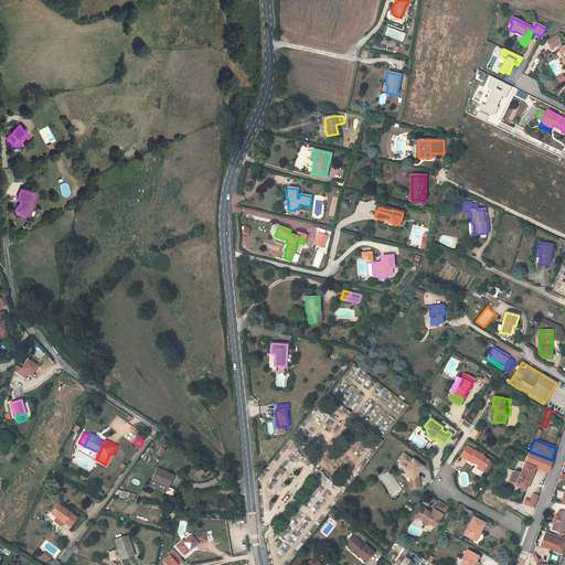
[(481,471),(489,461),(467,446),(460,456),(467,461),(468,459),(472,462),(473,461),(479,465),(477,468),(481,471)]
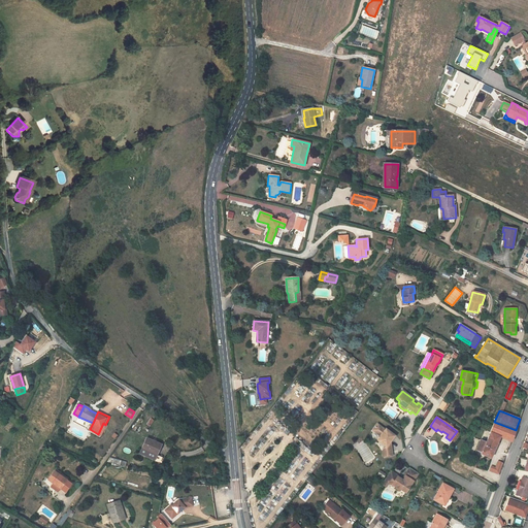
[(500,437),(510,441),(516,430),(494,422),(490,432),(486,442),(481,439),(476,451),(482,453),(481,454),(491,458),(500,437)]
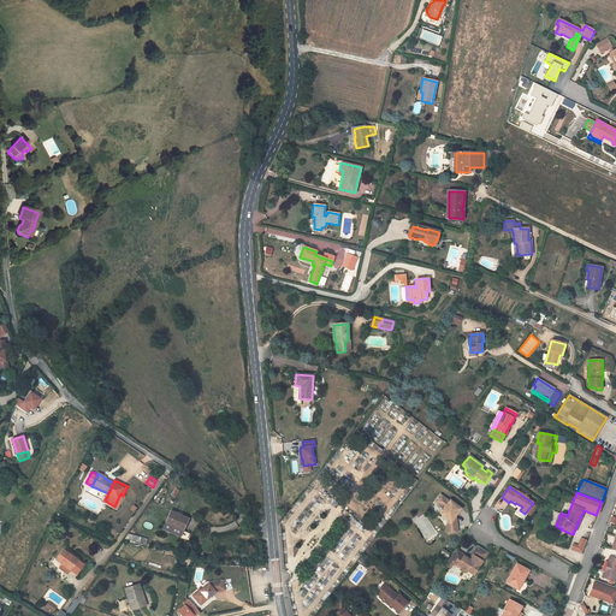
[(120,493),(114,507),(118,508),(125,496),(123,496),(120,493)]
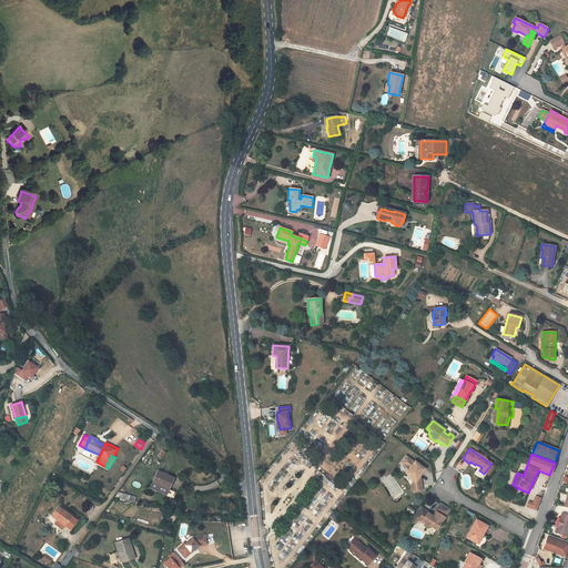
[(405,460),(404,459),(401,464),(408,469),(406,474),(409,477),(414,480),(413,483),(414,492),(422,490),(419,476),(423,472),(418,468),(418,466),(418,465),(415,462),(414,463),(408,458),(407,460),(405,460)]
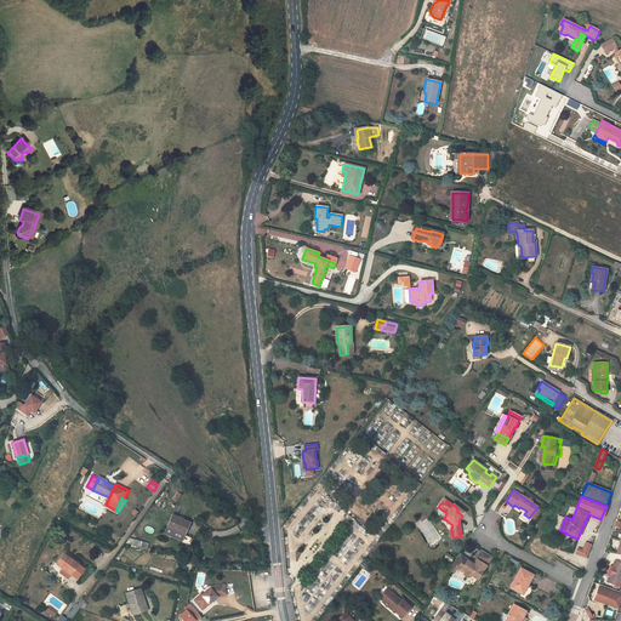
[(172,516),(166,528),(184,535),(189,523),(172,516)]
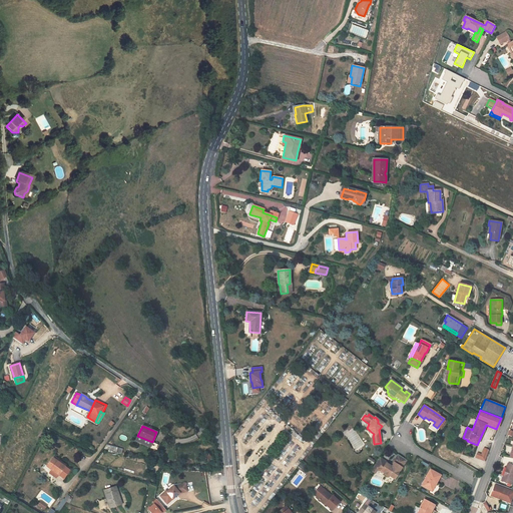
[(152,442),(137,436),(135,441),(150,448),(152,442)]
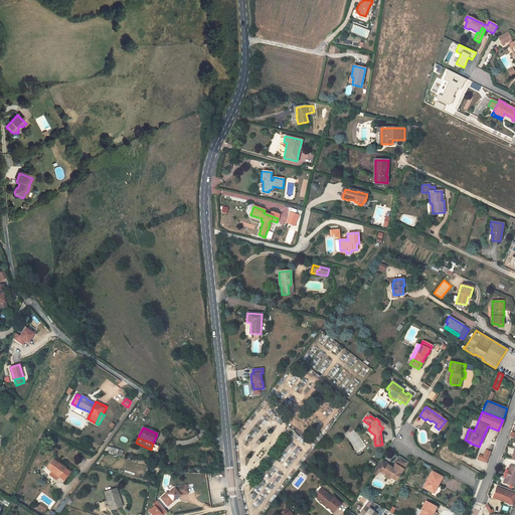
[(159,447),(153,444),(151,450),(157,452),(159,447)]
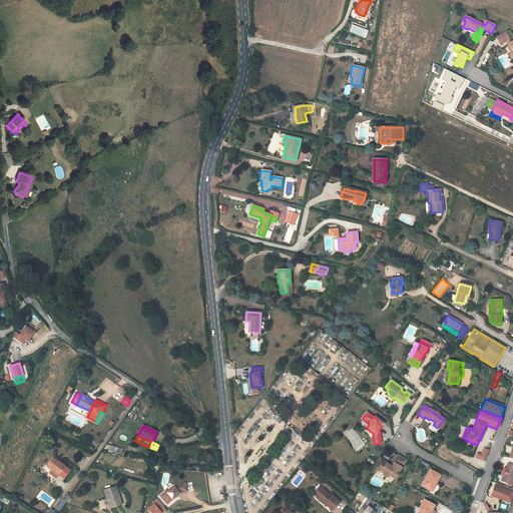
[(478,453),(476,458),(485,461),(488,450),(484,448),(482,454),(478,453)]
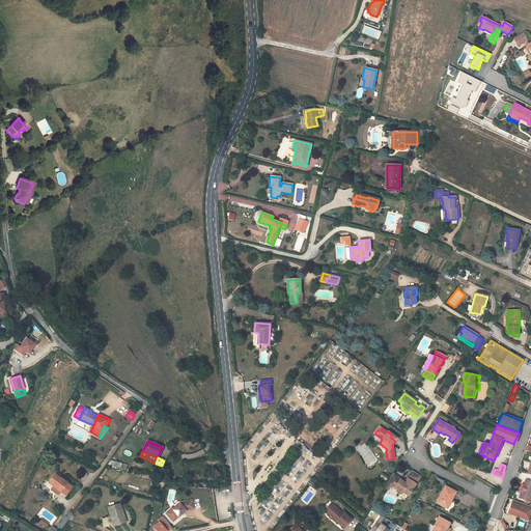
[(415,481),(419,475),(412,471),(407,478),(408,479),(404,483),(403,482),(398,479),(395,485),(390,482),(389,485),(390,486),(401,494),(402,493),(408,496),(409,495),(410,495),(412,492),(412,490),(417,482),(415,481)]
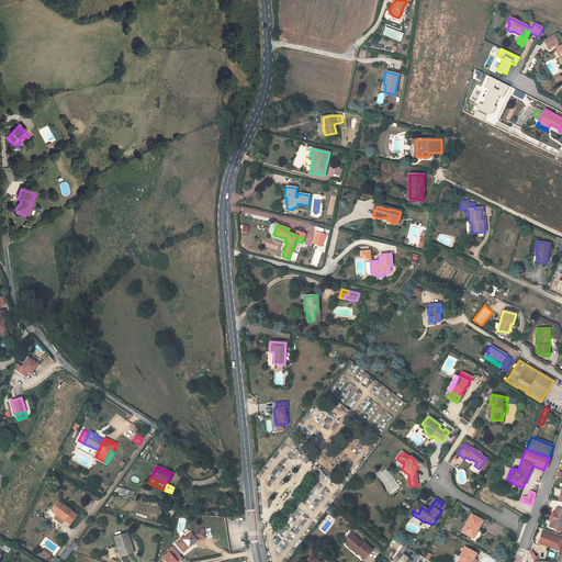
[(59,499),(58,501),(70,510),(72,508),(59,499)]
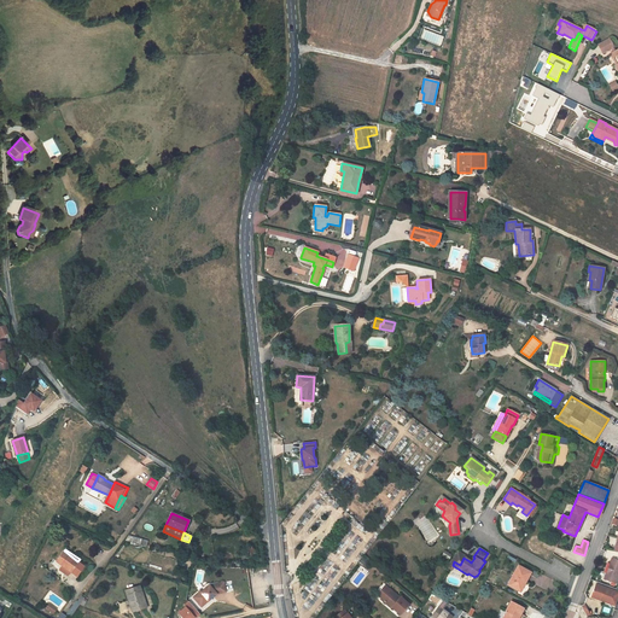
[(85,566),(77,561),(64,551),(57,561),(76,576),(85,566)]
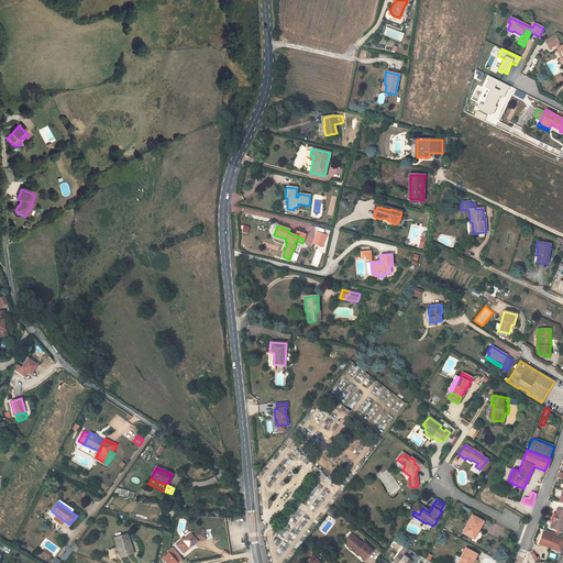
[(423,507),(416,503),(414,506),(412,508),(411,510),(414,511),(419,515),(422,508),(423,507)]
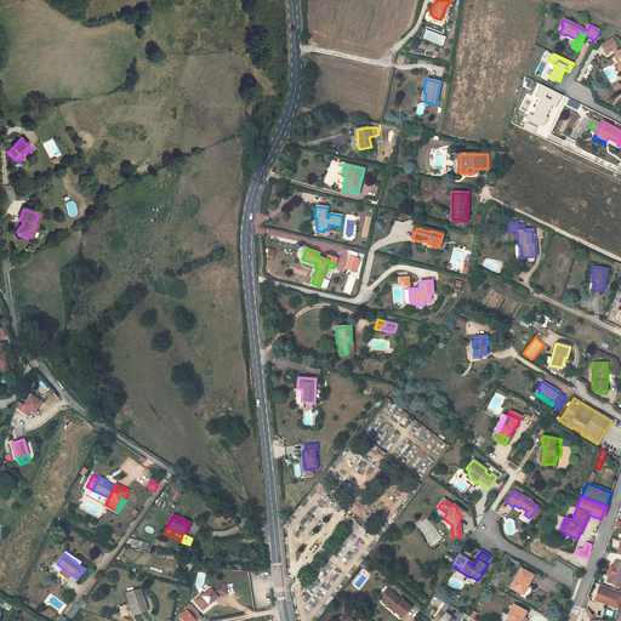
[(609,582),(619,586),(620,577),(620,564),(615,562),(609,576),(610,577),(609,582)]
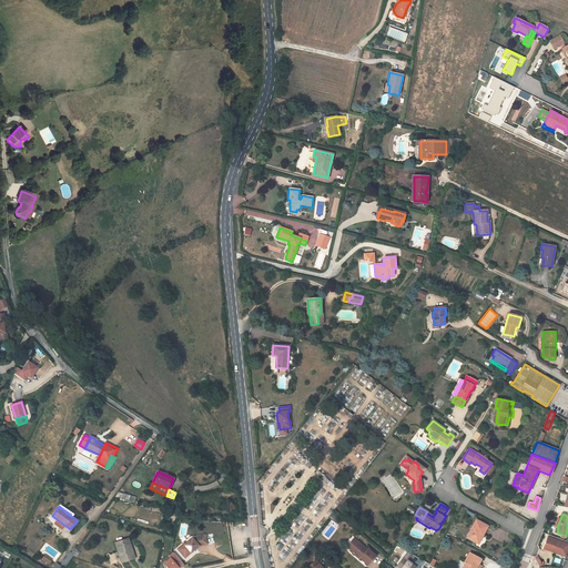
[(469,533),(467,536),(466,537),(476,543),(480,535),(483,535),(487,527),(476,520),(469,533)]
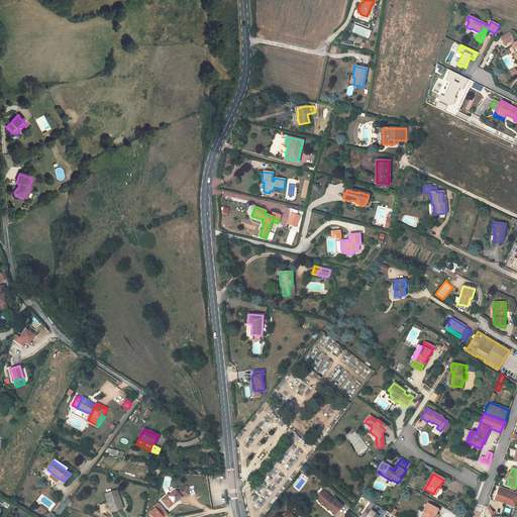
[(167,495),(162,500),(167,506),(172,501),(173,502),(175,501),(176,502),(181,497),(189,496),(187,488),(175,490),(168,496),(167,495)]
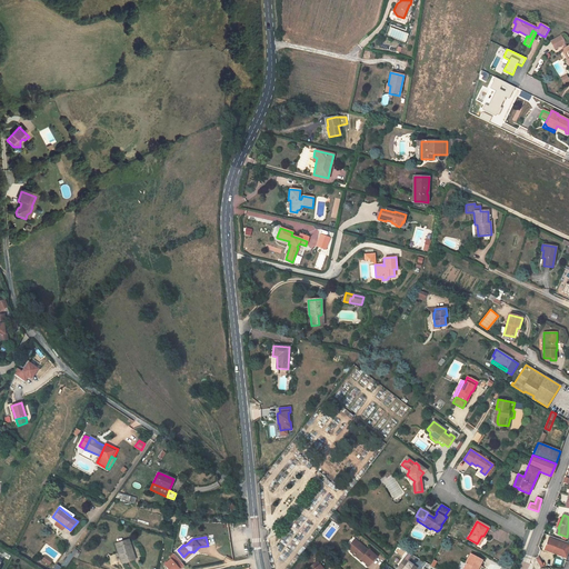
[(545,549),(567,558),(568,551),(568,547),(566,546),(567,545),(549,538),(545,549)]
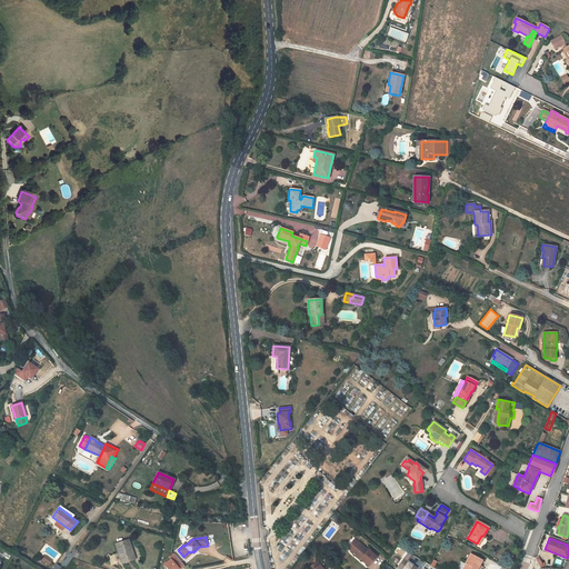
[(122,563),(133,560),(130,550),(132,549),(129,539),(116,543),(122,563)]
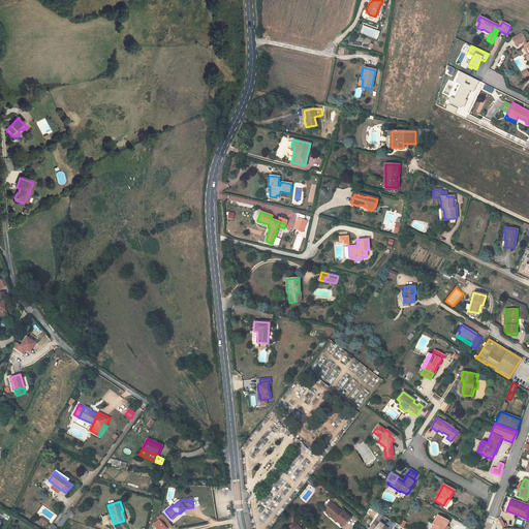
[(333,505),(325,505),(327,511),(329,514),(329,516),(331,516),(335,520),(342,526),(349,518),(342,511),(337,507),(336,508),(333,506),(333,505)]
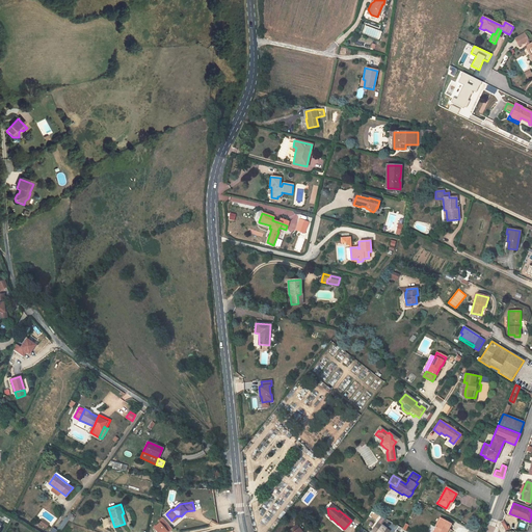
[(60,531),(69,520),(73,514),(70,512),(67,517),(65,516),(57,529),(60,531)]
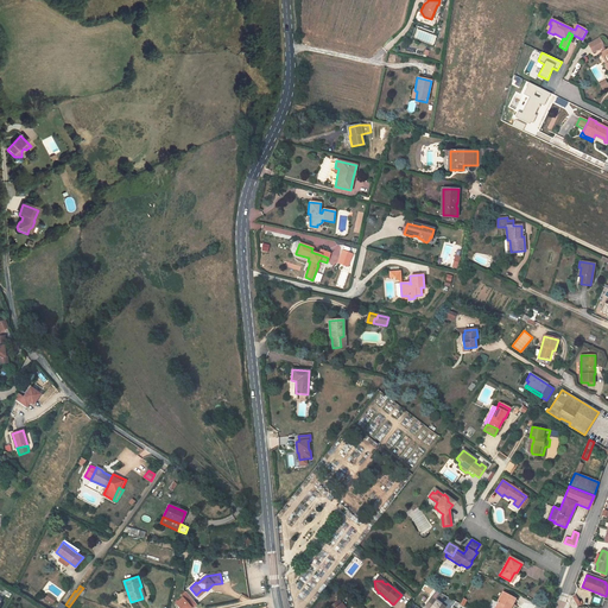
[(181,596),(182,597),(176,603),(179,607),(190,607),(191,607),(197,605),(185,591),(181,596)]
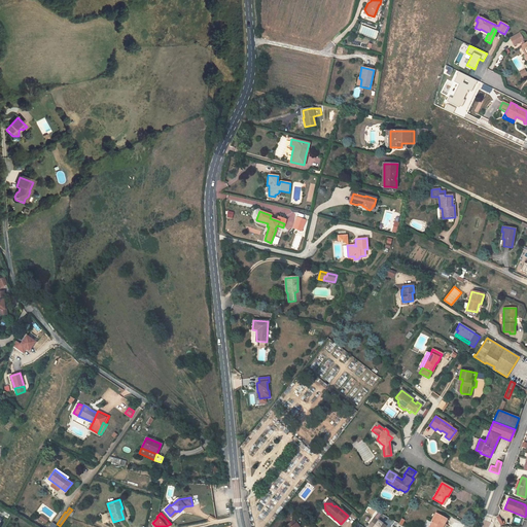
[(434,523),(431,526),(442,526),(444,524),(446,519),(435,514),(431,521),(432,522),(434,523)]
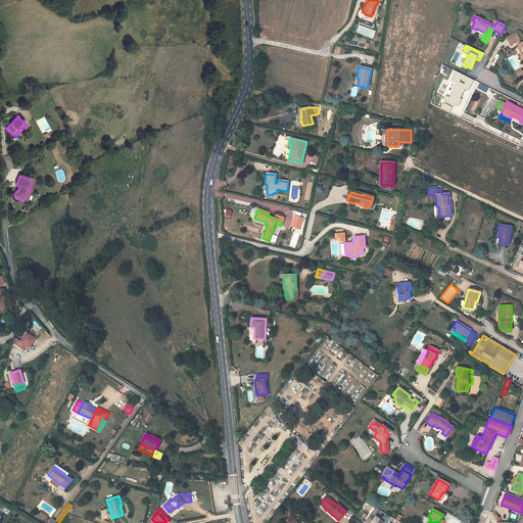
[(366,522),(381,522),(383,522),(371,514),(365,522),(366,522)]
